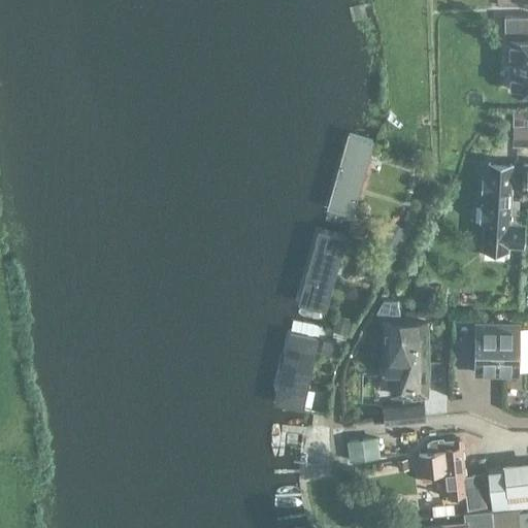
[(514,90),(527,89),(527,14),(504,15),(505,39),(512,39),(514,90)]
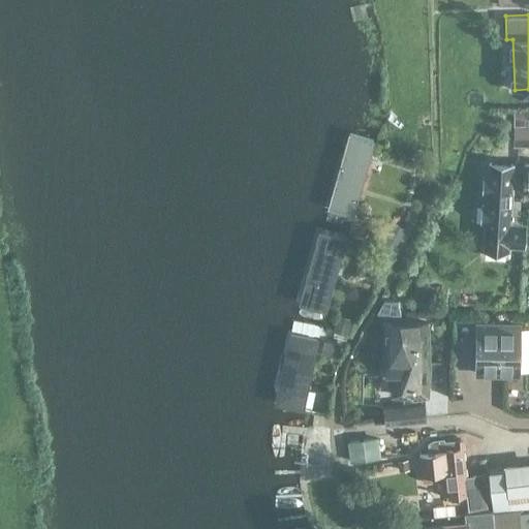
[(528,126),(528,110),(514,111),(514,126),(528,126)]
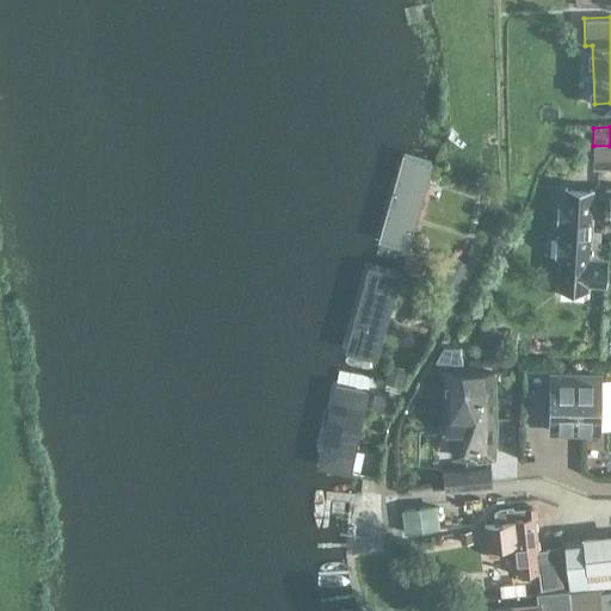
[(610,146),(593,146),(593,167),(610,167),(610,146)]
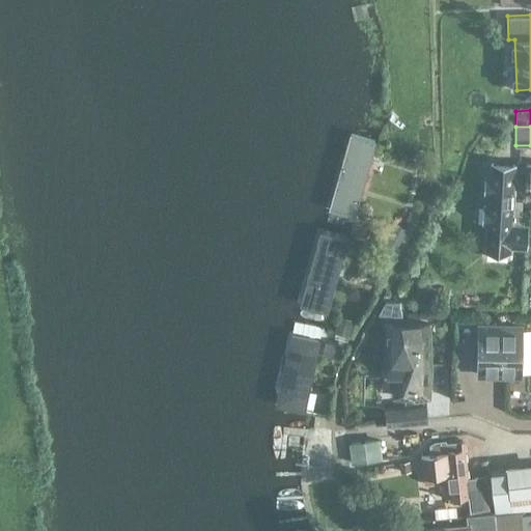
[(375,140),(351,134),(330,207),(354,215),(375,140)]
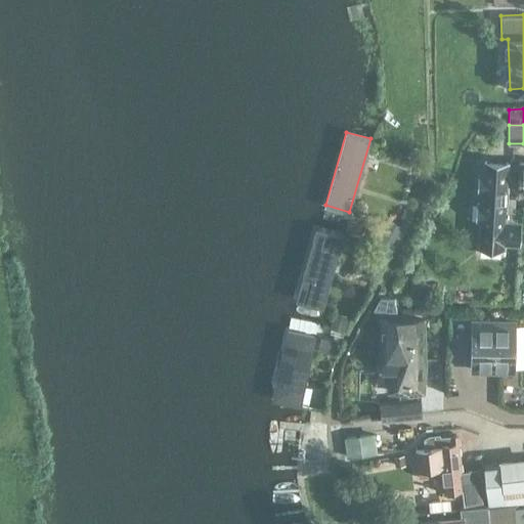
[(430,165),(418,160),(411,174),(425,178),(430,165)]
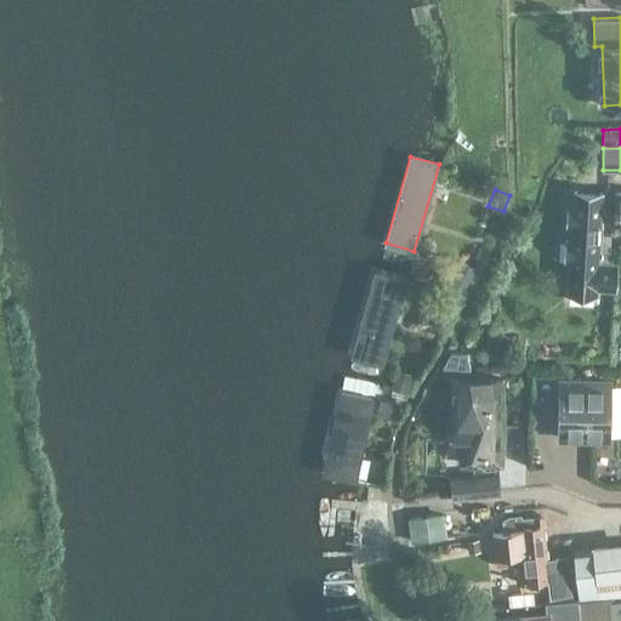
[(594,197),(582,195),(581,198),(574,197),(574,208),(568,208),(567,223),(573,224),(569,288),(570,288),(571,285),(594,288),(594,289),(596,289),(596,288),(615,289),(616,265),(613,265),(614,246),(610,246),(610,234),(599,233),(602,199),(594,198),(594,197)]
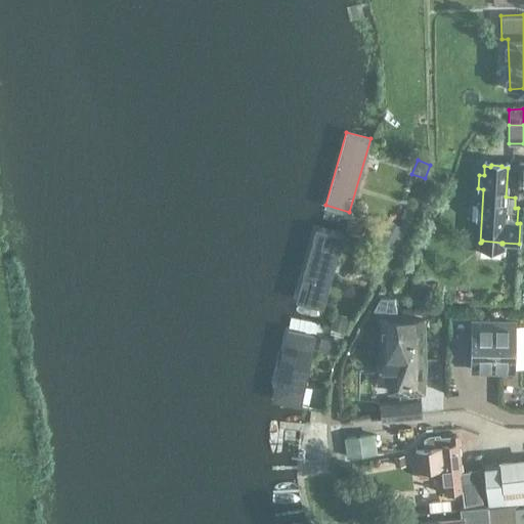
[(336,245),(321,241),(302,307),(316,312),(336,245)]
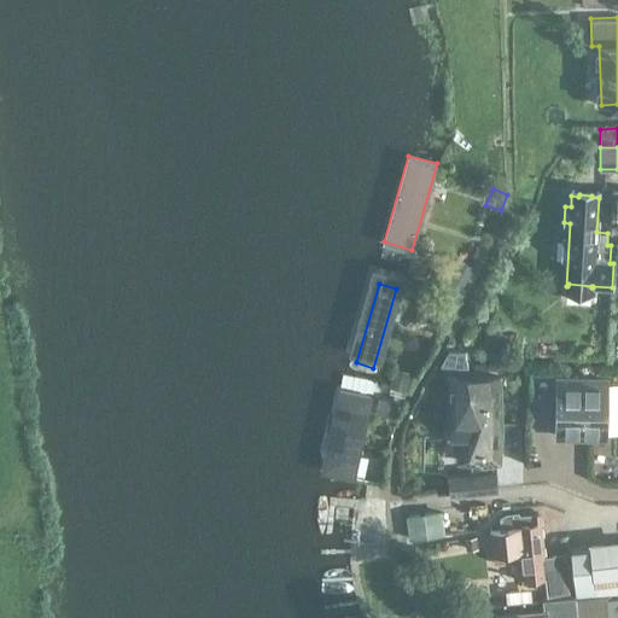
[(497,350),(506,334),(491,327),(490,326),(483,343),(485,344),(497,350)]
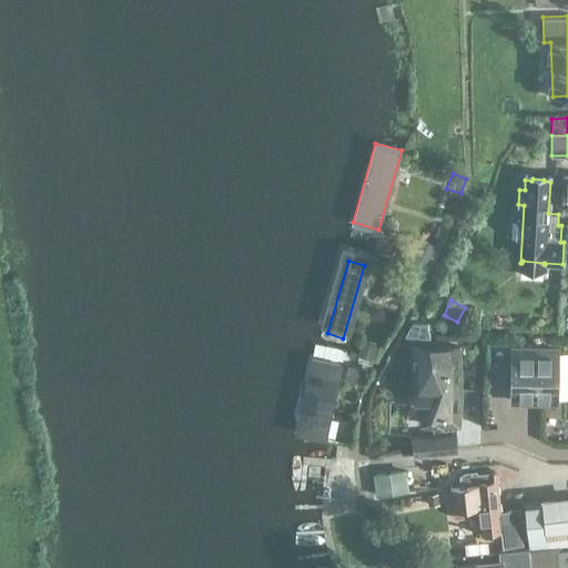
[(430,333),(425,322),(408,322),(404,332),(402,336),(433,337),(430,333)]
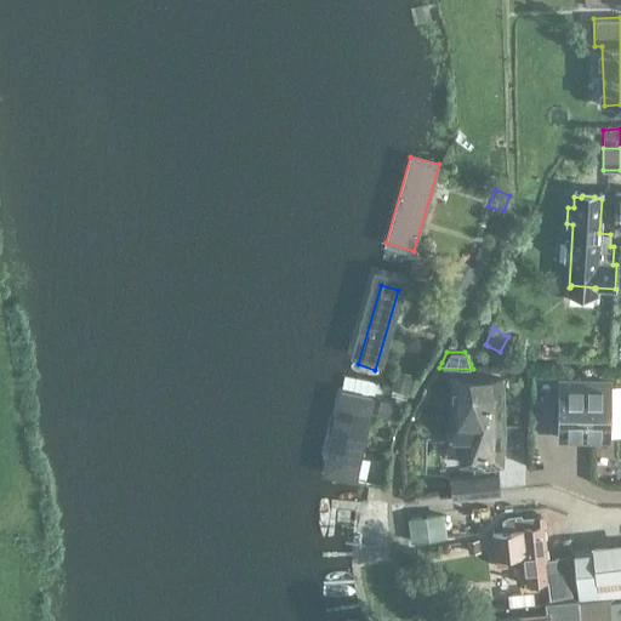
[(405,399),(415,380),(399,371),(388,391),(405,399)]
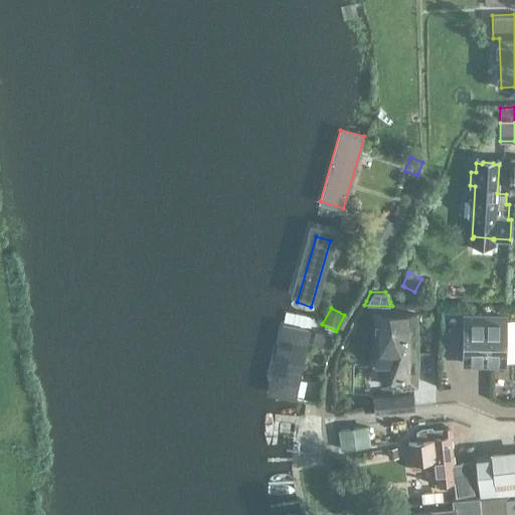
[(414,363),(415,313),(376,313),(376,314),(374,314),(374,333),(375,333),(375,361),(389,362),(389,383),(413,384),(414,383),(415,383),(415,363),(414,363)]
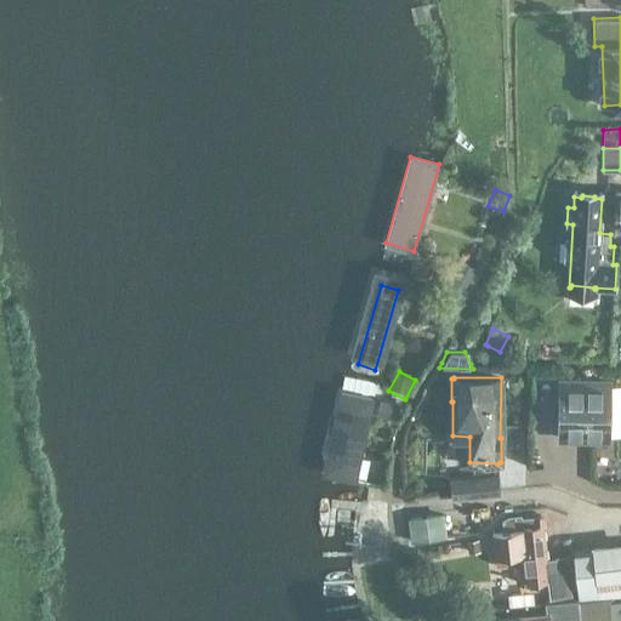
[(608,438),(609,380),(560,380),(559,438),(608,438)]
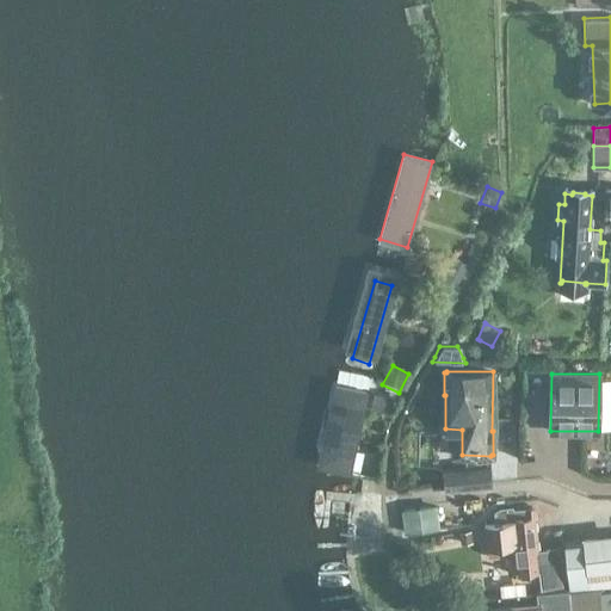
[(366,392),(335,386),(328,418),(332,425),(329,434),(322,440),(318,461),(322,468),(331,469),(333,468),(349,471),(366,392)]
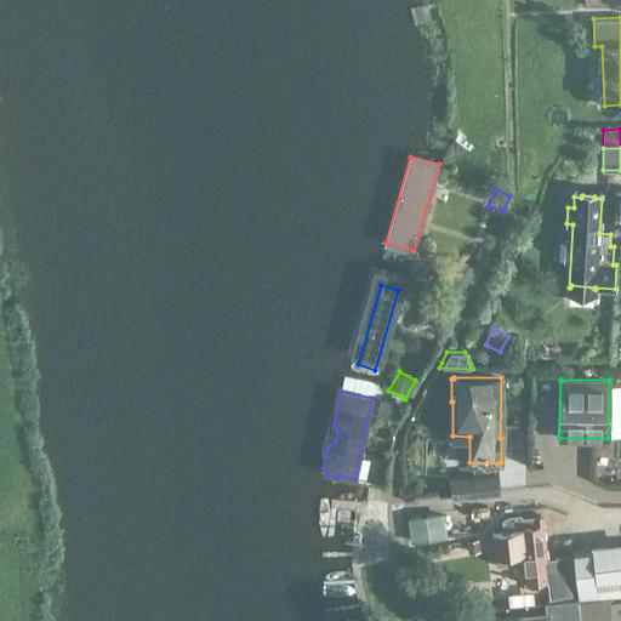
[(399,404),(379,399),(375,415),(396,420),(399,404)]
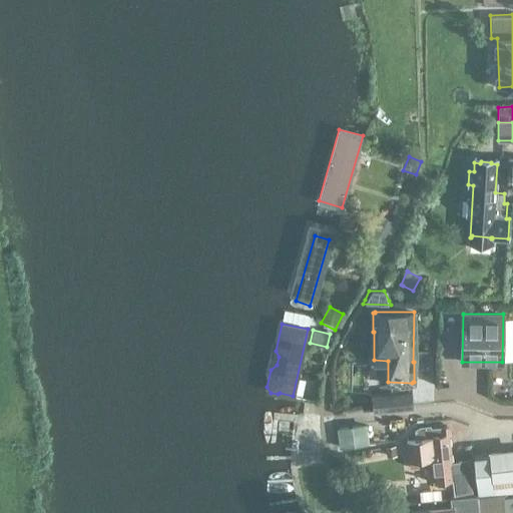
[(412,390),(372,394),(373,410),(413,406),(412,390)]
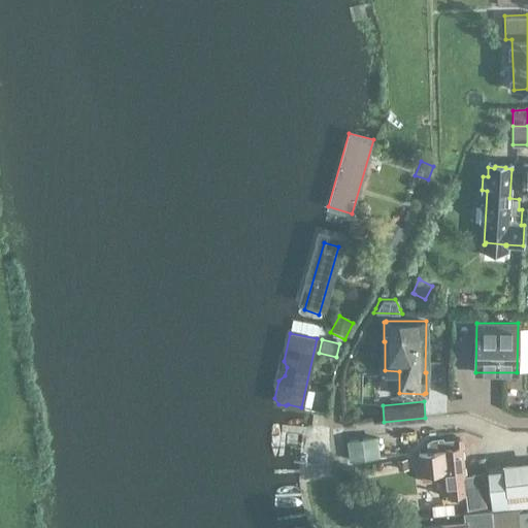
[(435,449),(418,451),(421,472),(422,481),(437,479),(439,496),(467,492),(468,505),(491,503),(491,509),(520,507),(527,505),(527,460),(503,463),(503,465),(487,467),(486,471),(466,474),(462,436),(435,438),(435,449)]
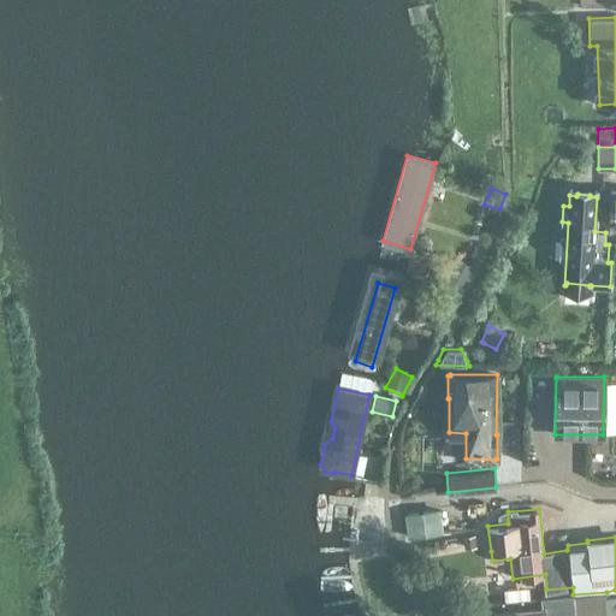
[(406,515),(409,537),(442,532),(439,510),(406,515)]
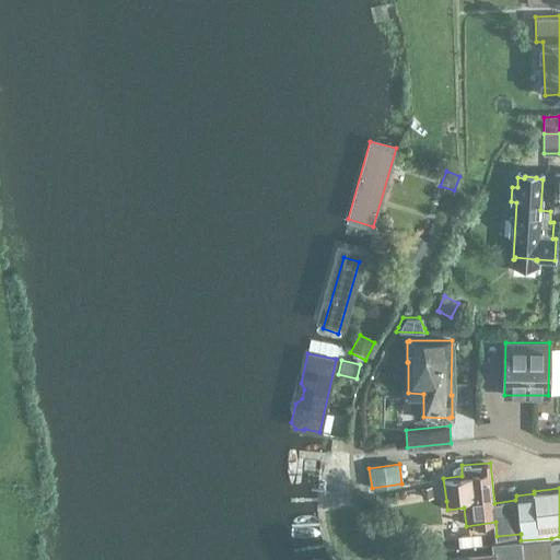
[(426,487),(422,488),(423,496),(433,494),(432,486),(426,487)]
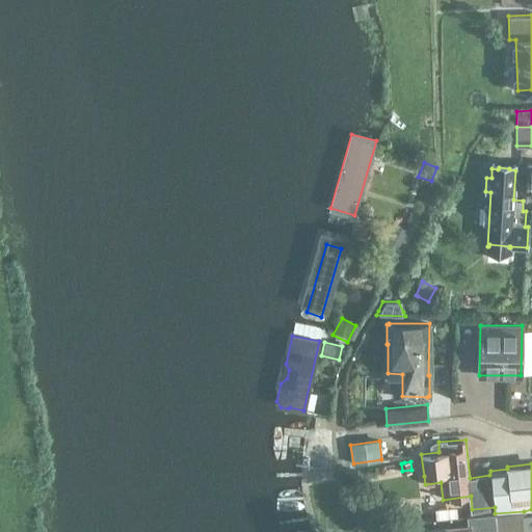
[(369,504),(356,505),(358,523),(371,522),(369,504)]
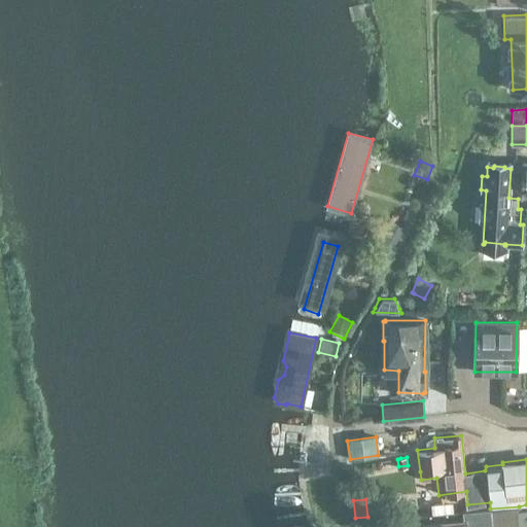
[(490,508),(491,526),(502,526),(526,524),(526,507),(519,508),(519,506),(490,508)]
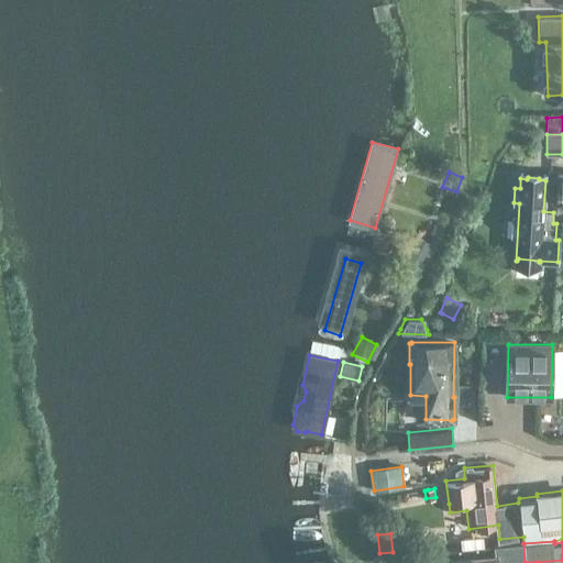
[(495,555),(430,562),(429,562),(525,562),(523,543),(523,542),(494,545),(495,555)]
